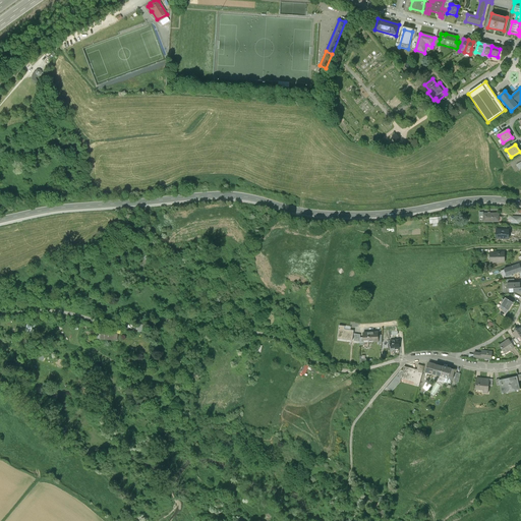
[(499,214),(483,214),(483,216),(483,222),(498,222),(498,218),(499,217),(499,214)]
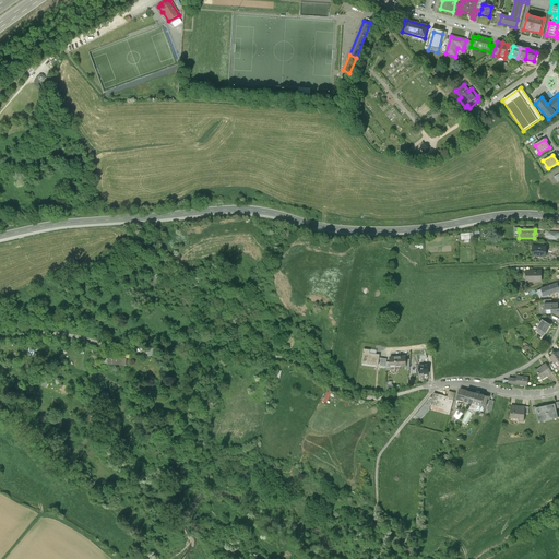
[(546,257),(546,247),(539,247),(533,246),(533,256),(546,257)]
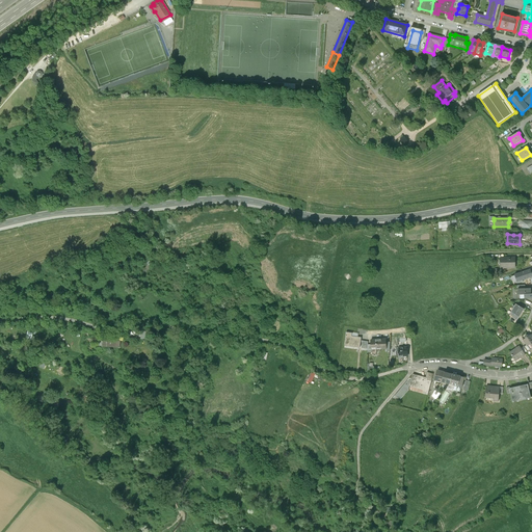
[(501,258),(501,268),(515,268),(515,258),(501,258)]
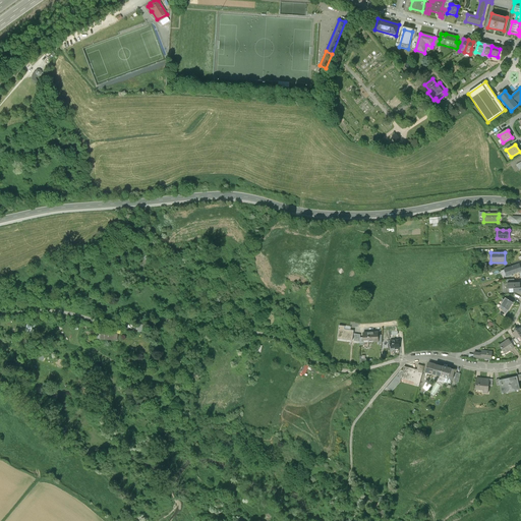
[(520,268),(520,264),(504,269),(507,276),(519,272),(520,271),(520,268)]
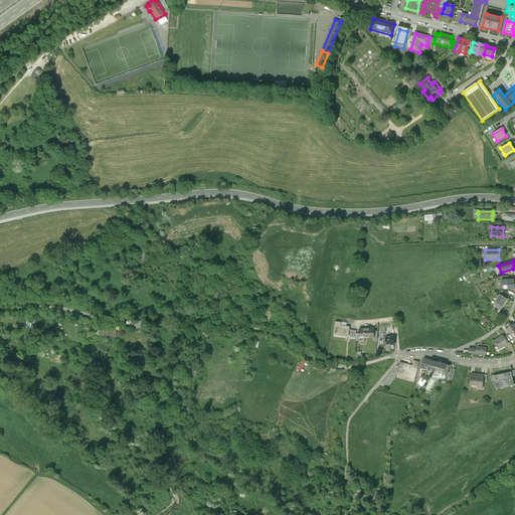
[(501,280),(502,286),(507,286),(508,290),(514,289),(514,279),(508,280),(501,280)]
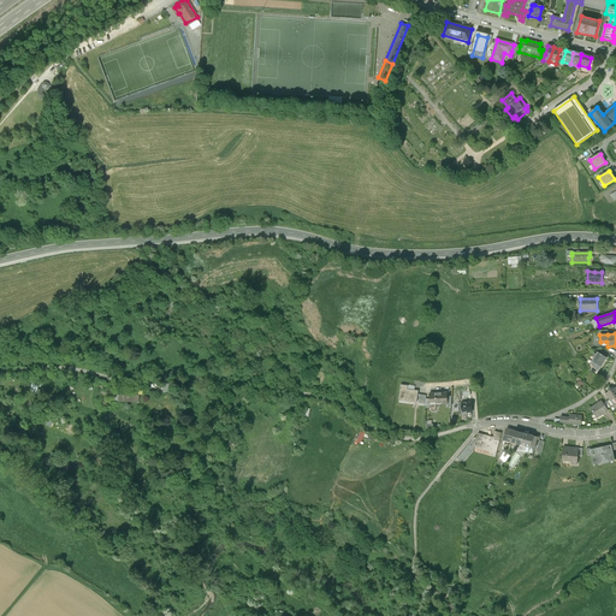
[(594,359),(592,361),(600,367),(606,357),(598,353),(596,355),(594,359)]
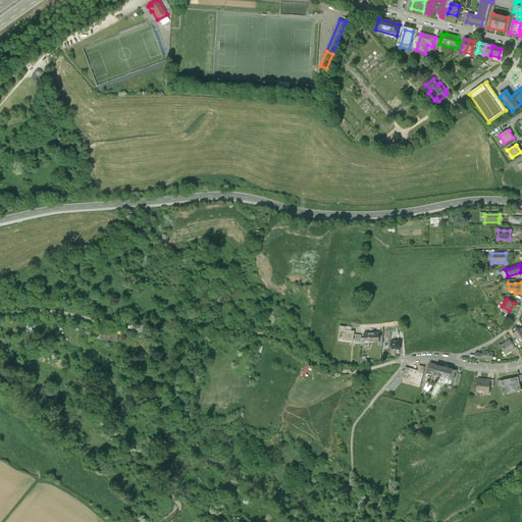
[(341,326),(338,340),(354,342),(355,331),(346,330),(346,327),(341,326)]
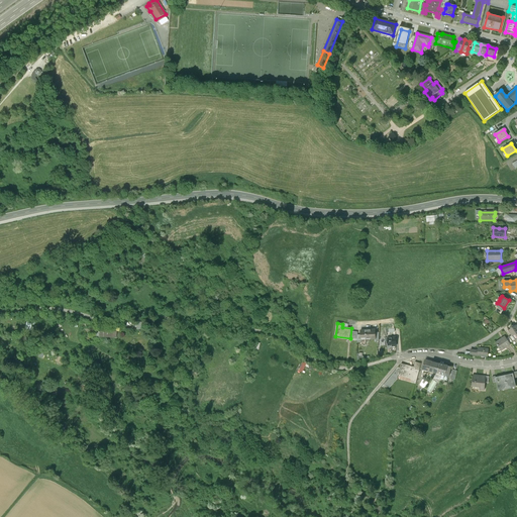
[(97,324),(96,336),(114,338),(114,325),(97,324)]
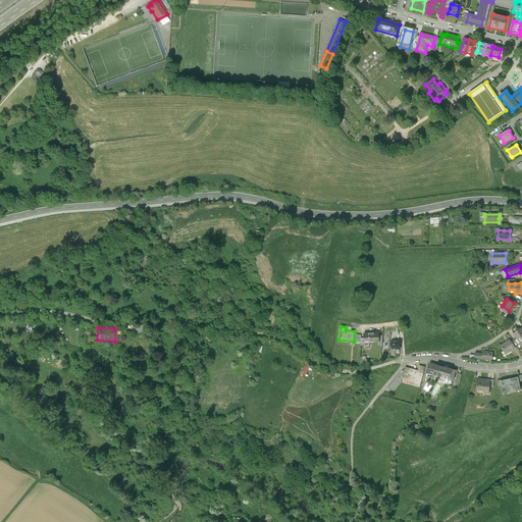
[(521,344),(521,345),(521,329),(521,327),(513,333),(517,337),(521,344)]
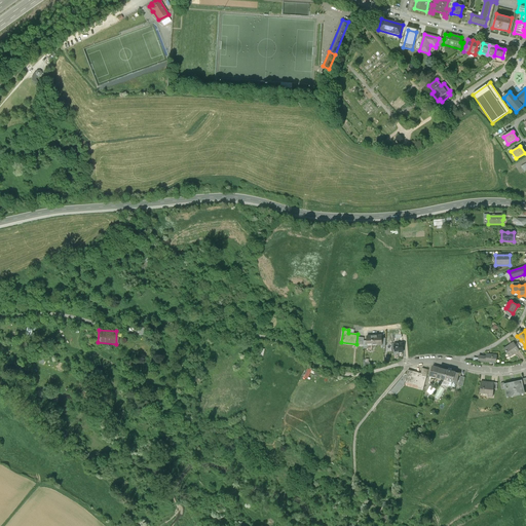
[(367,336),(367,341),(368,341),(368,345),(381,344),(382,344),(382,338),(382,335),(367,336)]
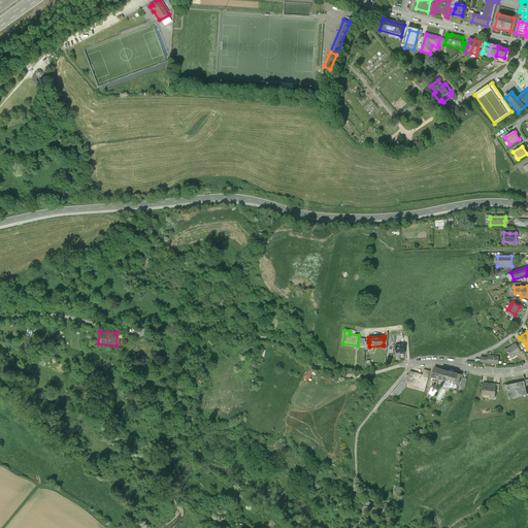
[(368,342),(365,342),(365,339),(360,338),(359,345),(364,347),(365,351),(369,350),(369,347),(369,342),(368,342)]
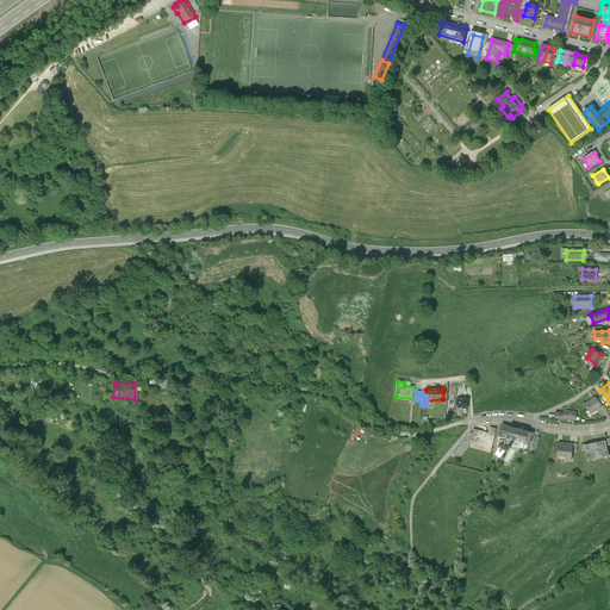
[(596,397),(585,404),(591,414),(602,406),(596,397)]
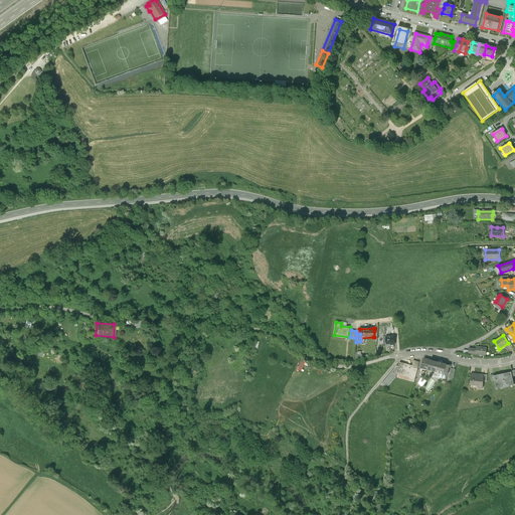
[(386,337),(386,343),(390,343),(390,344),(395,344),(394,336),(386,337)]
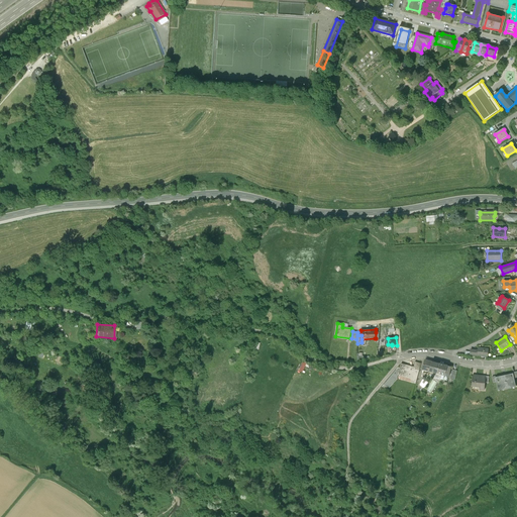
[(472,348),(471,354),(488,356),(489,348),(479,347),(479,349),(472,348)]
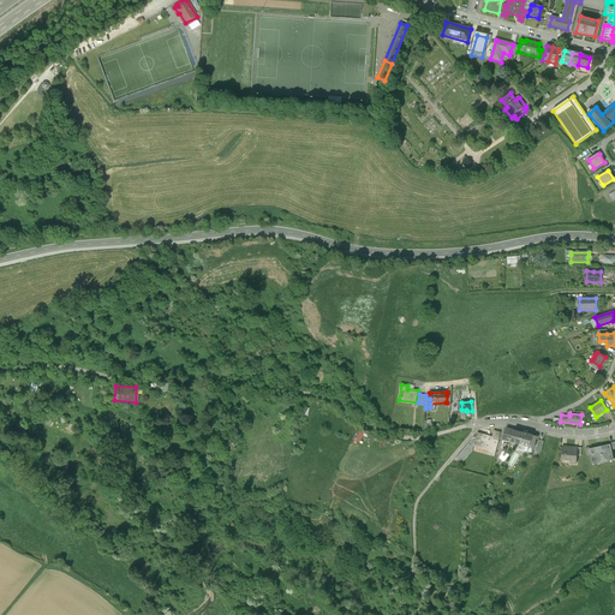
[(511,442),(511,441),(514,430),(506,428),(502,440),(511,442)]
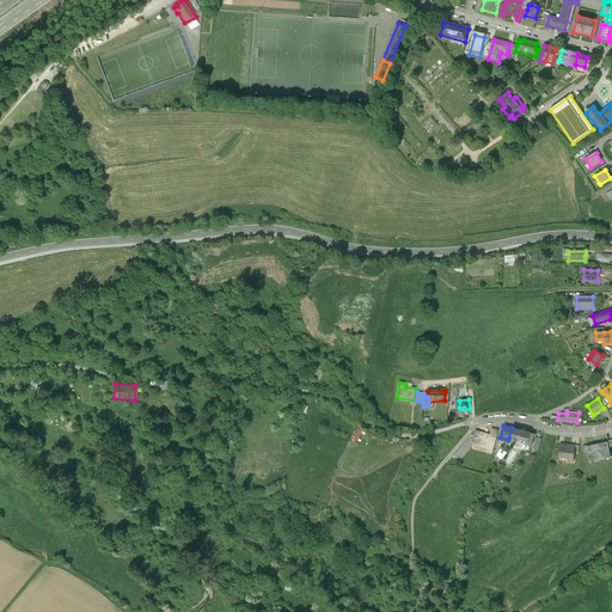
[(475,429),(473,435),(471,444),(487,447),(488,448),(488,451),(487,452),(493,454),(499,429),(491,428),(490,434),(475,429)]
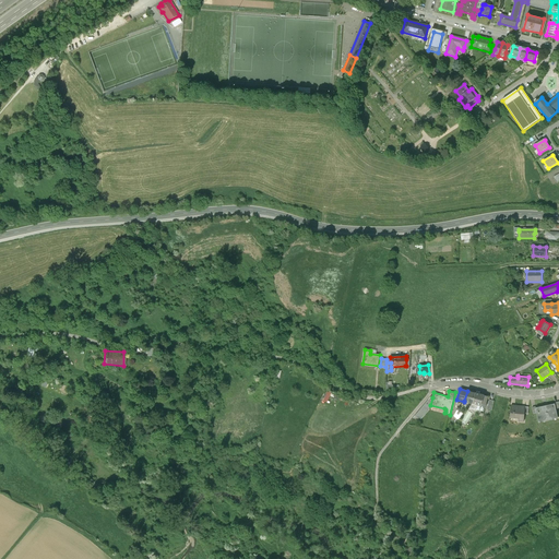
[(464,401),(473,403),(476,393),(467,391),(464,401)]
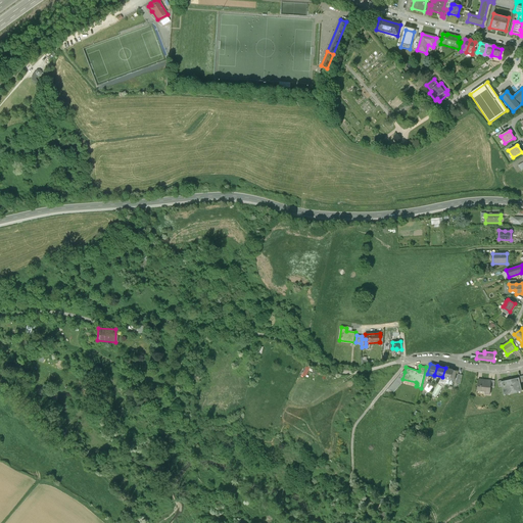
[(447,378),(450,379),(453,370),(445,367),(445,368),(442,377),(447,378)]
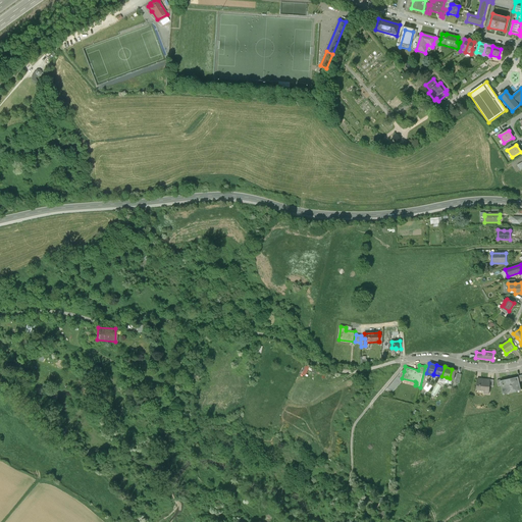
[(394,392),(401,382),(402,378),(404,371),(402,371),(387,387),(394,392)]
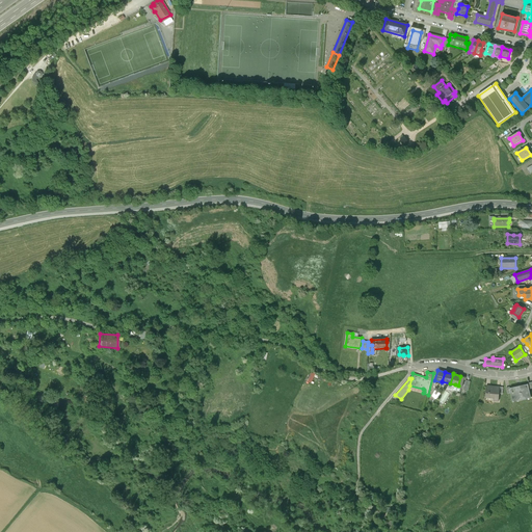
[(511,393),(512,400),(531,397),(529,390),(528,384),(510,389),(511,393)]
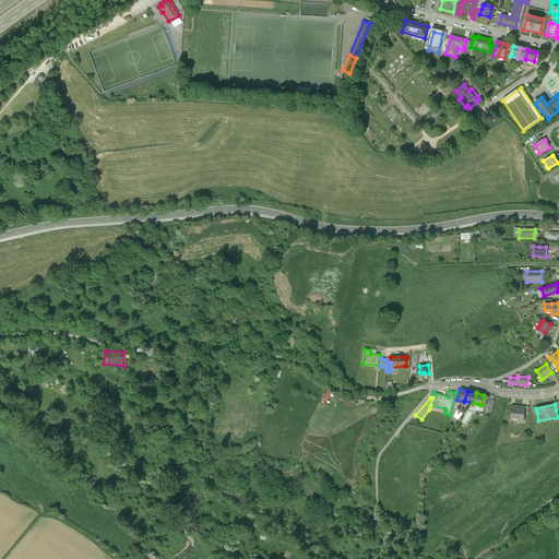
[(525,406),(511,405),(510,417),(519,417),(519,421),(524,421),(525,414),(525,407),(525,406)]
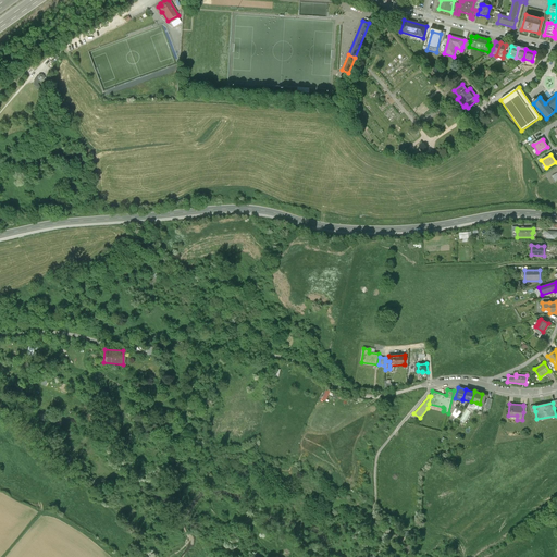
[(461,413),(456,409),(453,415),(457,419),(461,413)]
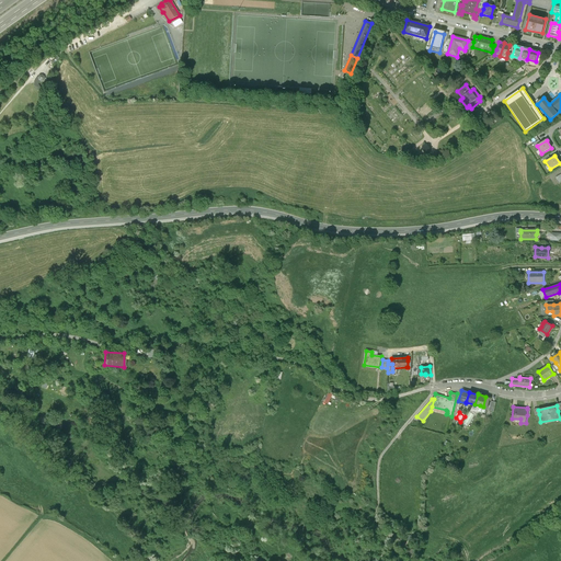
[(469,412),(464,422),(468,425),(474,415),(469,412)]
